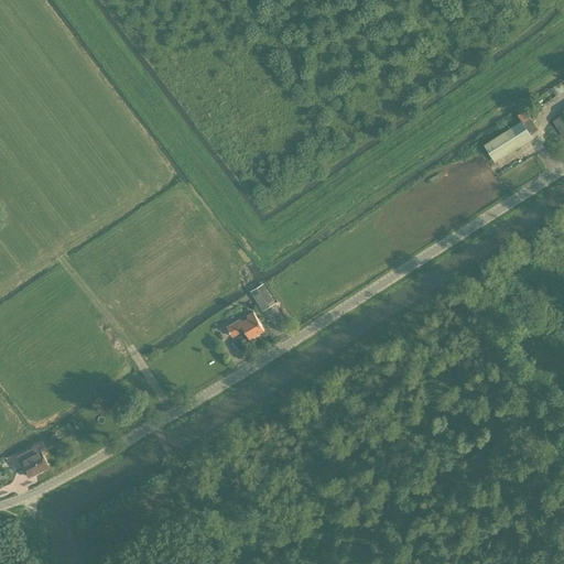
[(563,114),(552,121),(562,136),(563,133),(563,109),(562,110),(563,114)]
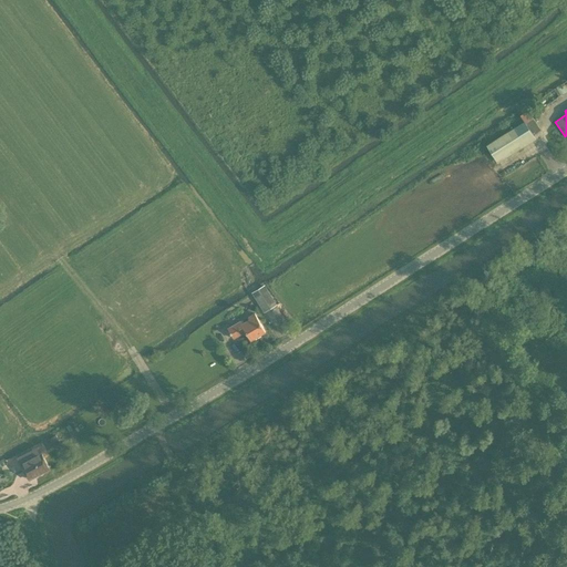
[(525,121),(486,145),(497,163),(536,138),(525,121)]
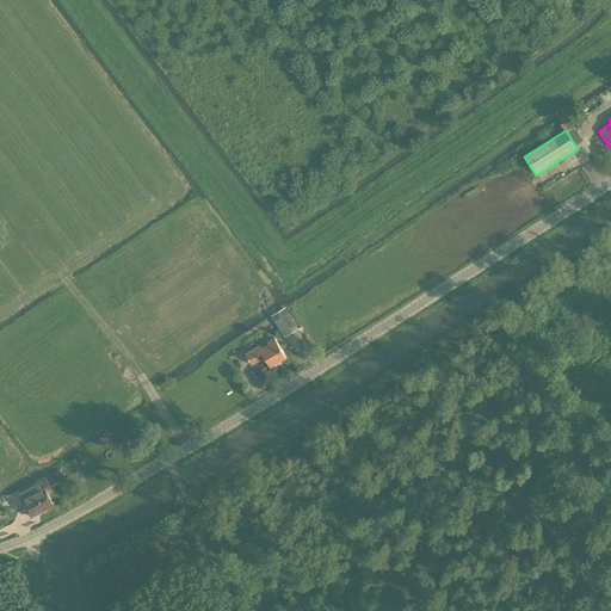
[(285,307),(271,315),(284,337),(298,328),(285,307)]
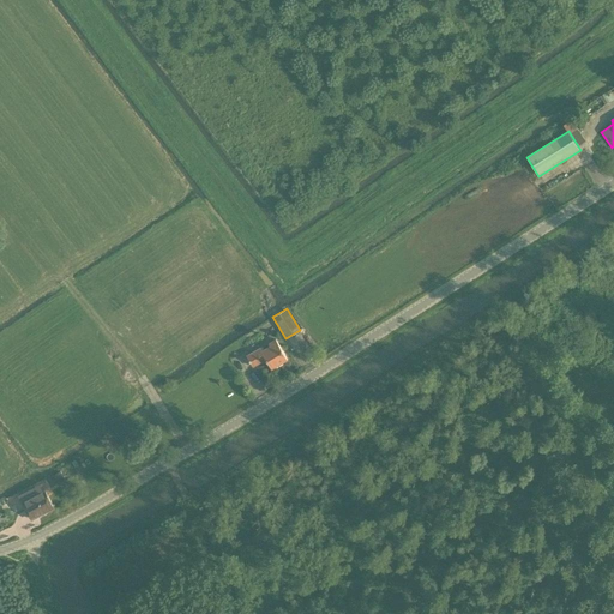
[(262,348),(247,355),(253,366),(266,359),(271,368),(288,359),(277,339),(269,343),(271,345),(263,350),(262,348)]
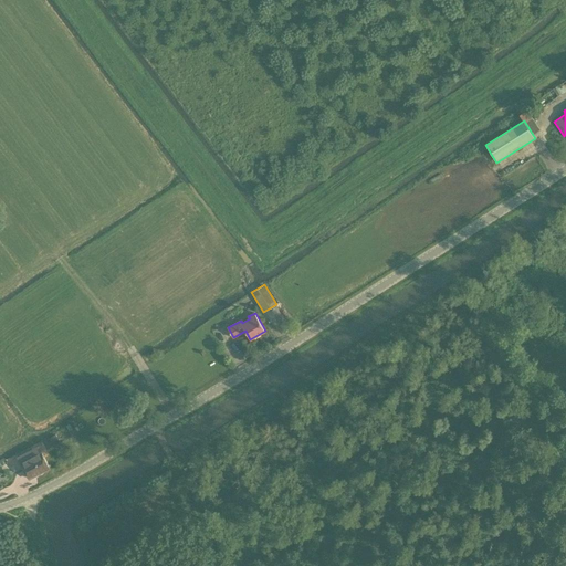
[(56,435),(49,440),(52,447),(61,441),(56,435)]
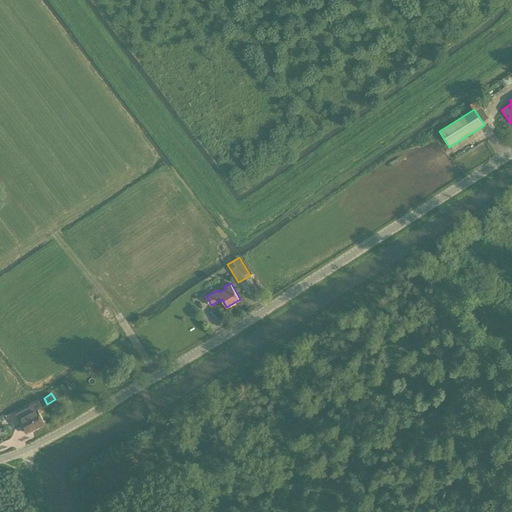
[(28,407),(17,413),(27,432),(45,423),(38,409),(31,412),(28,407)]
